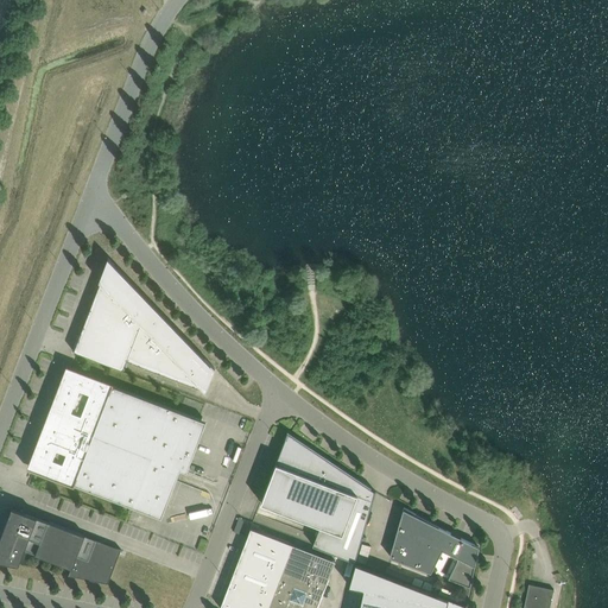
[(127,360),(204,390),(206,392),(215,369),(215,368),(169,321),(108,258),(100,280),(101,282),(100,284),(80,335),(78,335),(78,336),(83,337),(78,350),(73,349),(73,350),(124,369),(127,360)]
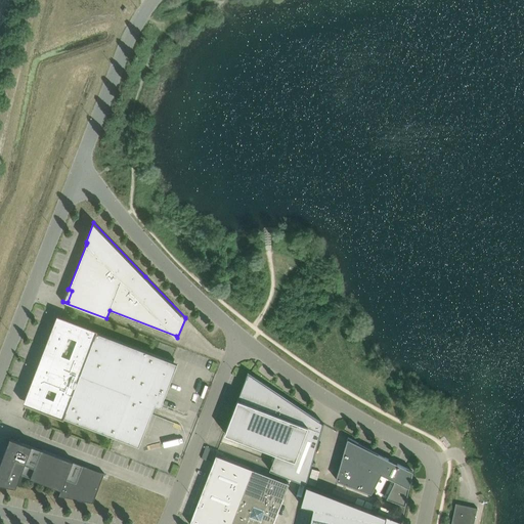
[(161,406),(171,381),(178,363),(97,333),(98,331),(57,315),(39,362),(40,363),(35,377),(34,376),(24,403),(64,419),(64,418),(139,446),(156,404),(161,406)]
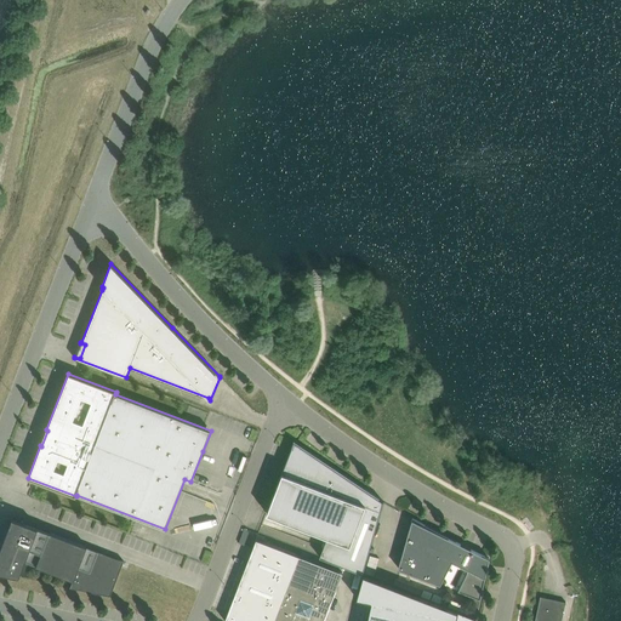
[(292,448),(267,513),(328,536),(320,557),(363,574),(383,501),(368,490),(345,476),(300,445),(297,449),(292,448)]
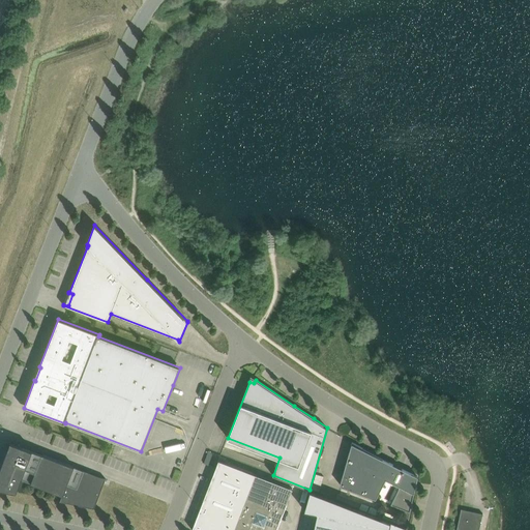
[(0,488),(17,492),(23,479),(62,495),(60,501),(94,508),(106,478),(19,445),(10,442),(0,470),(0,488)]
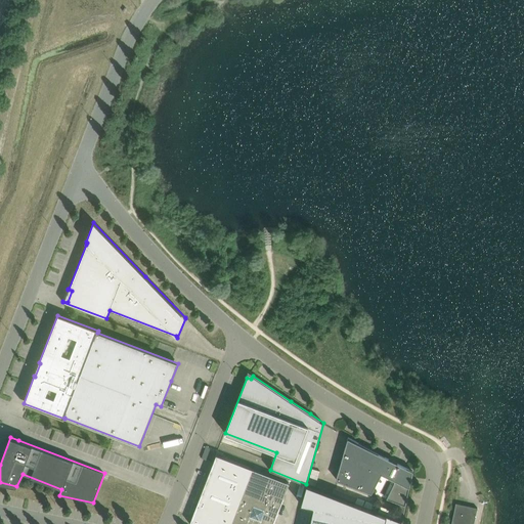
[(405,507),(413,471),(404,467),(396,463),(388,459),(380,454),(373,450),(364,446),(348,437),(337,479),(372,493),(382,474),(394,480),(387,498),(405,507)]
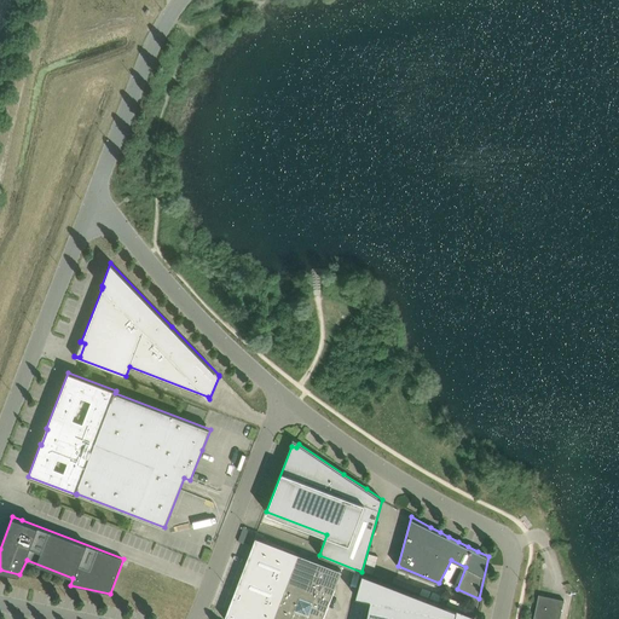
[(273,618),(299,554),(255,538),(237,586),(235,591),(231,602),(230,605),(230,606),(226,617),(225,615),(224,618),(225,618),(227,618),(229,618),(261,618),(262,617),(270,618),(273,618)]
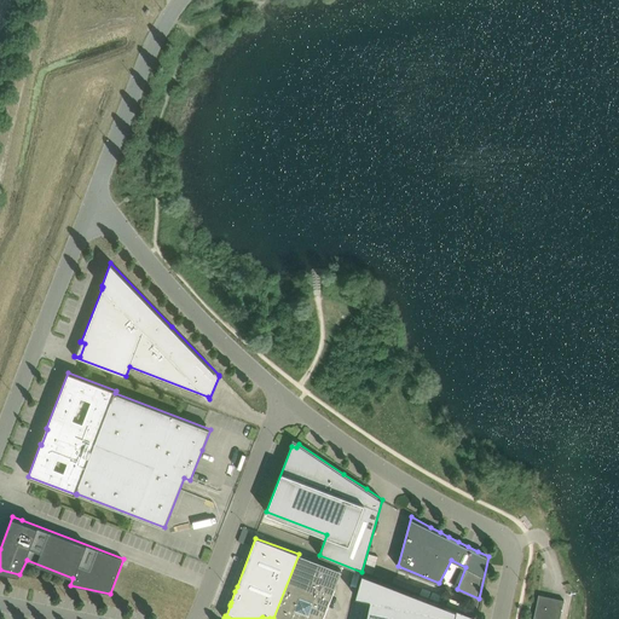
[(341,571),(299,554),(273,618),(276,615),(285,618),(323,618),(325,614),(324,614),(329,603),(335,588),(341,571)]
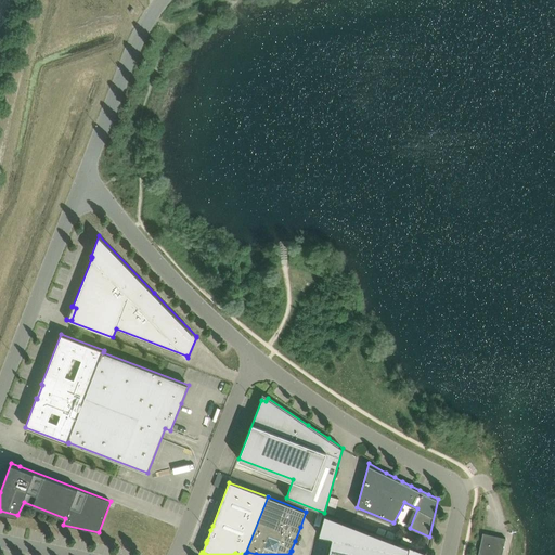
[(287,500),(285,503),(300,508),(301,505),(287,500)]
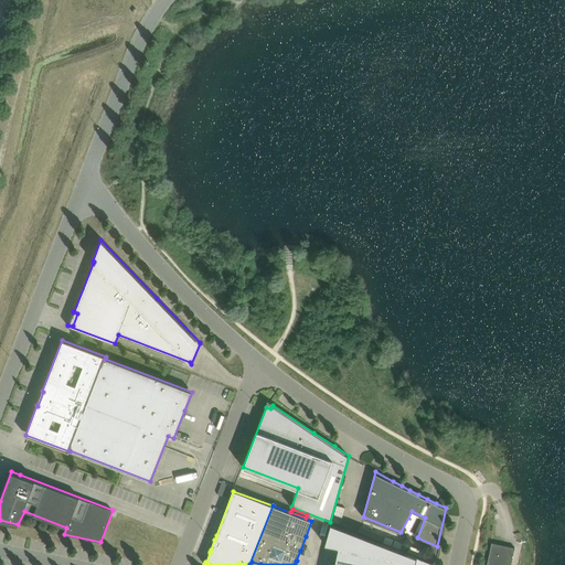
[(433,564),(434,562),(331,522),(324,544),(338,546),(333,564),(433,564)]
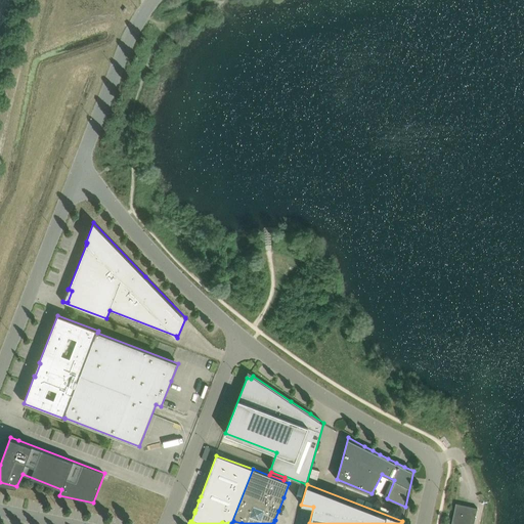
[(363,506),(365,499),(357,496),(355,503),(363,506)]
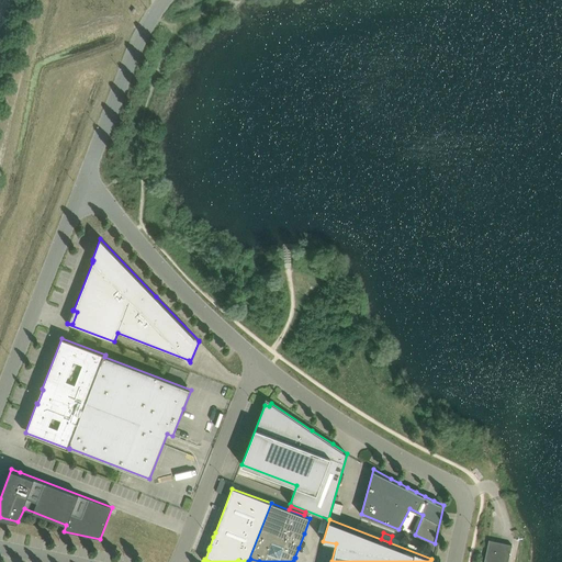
[(398,546),(401,540),(393,537),(390,542),(398,546)]
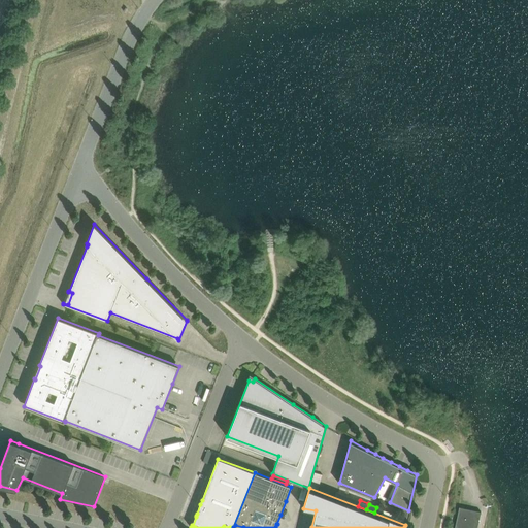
[(477,527),(482,512),(460,507),(455,527),(477,527)]
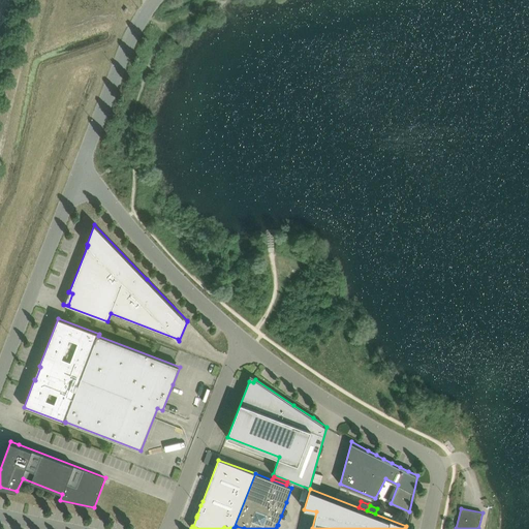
[(394,521),(396,515),(384,510),(381,517),(394,521)]
